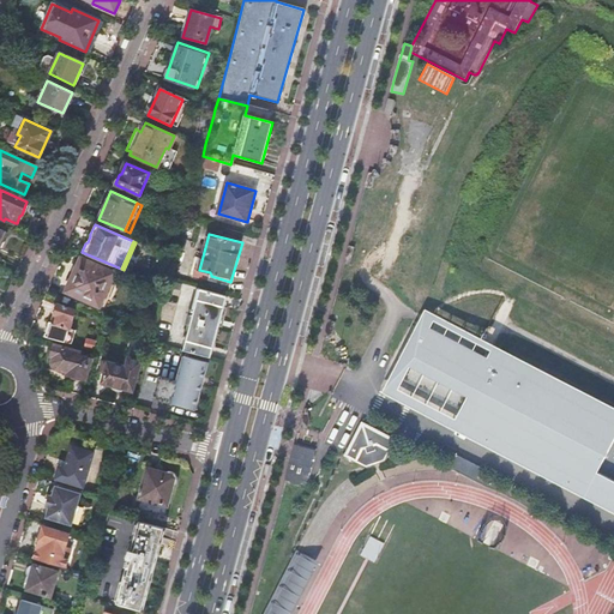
[(355,246),(349,245),(344,263),(350,264),(355,246)]
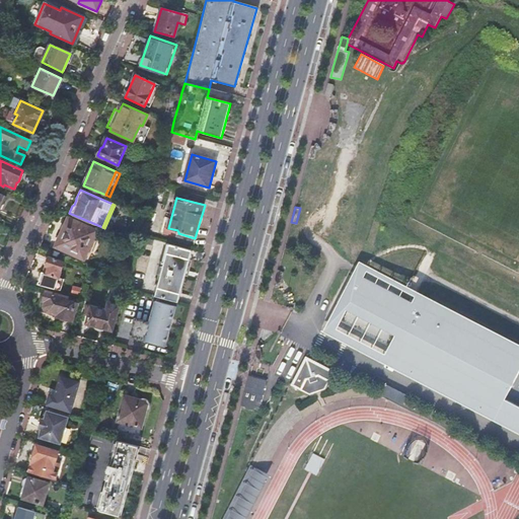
[(67,217),(55,246),(83,260),(96,231),(67,217)]
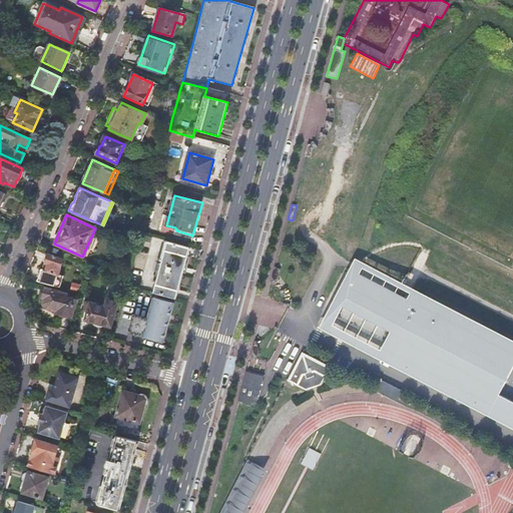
[(189,247),(165,241),(159,262),(158,262),(156,269),(157,269),(151,291),(175,298),(177,290),(178,290),(188,255),(186,255),(189,247)]
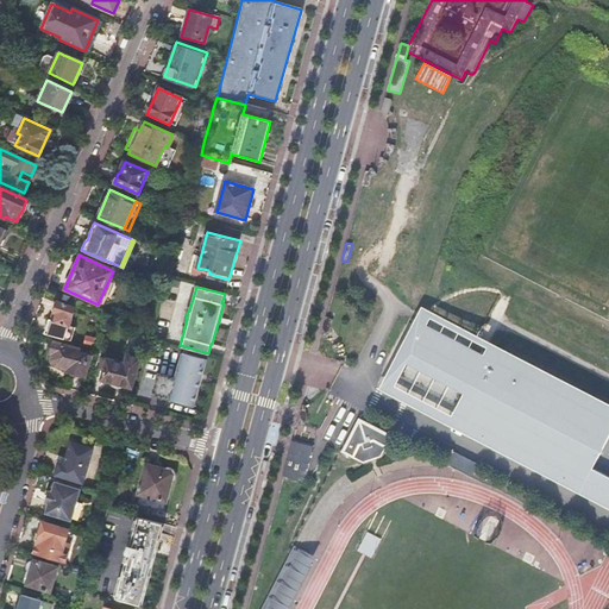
[(54,312),(49,324),(64,330),(66,326),(68,327),(75,308),(55,301),(54,303),(51,309),(54,312)]
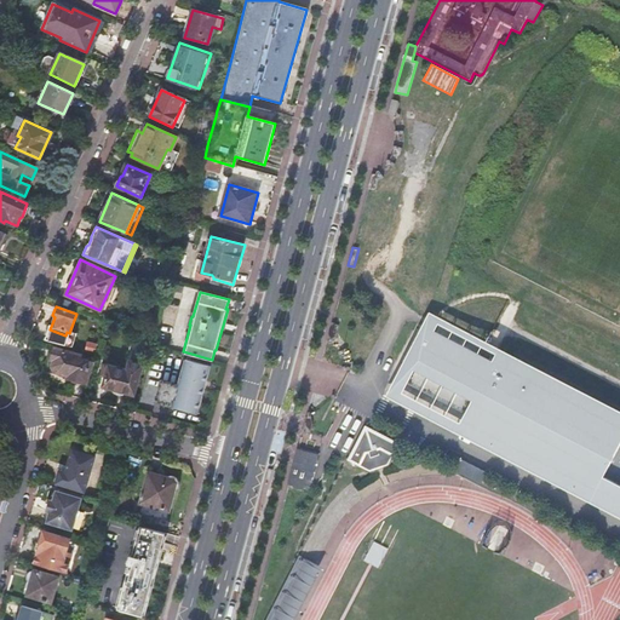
[(619,409),(430,311),(386,396),(619,516),(619,498),(616,497),(615,500),(597,491),(592,498),(570,486),(572,483),(568,482),(567,484),(498,448),(500,446),(495,445),(494,447),(472,435),(487,407),(472,400),(465,413),(460,423),(403,392),(414,369),(407,366),(423,336),(429,339),(434,331),(435,331),(438,323),(497,354),(494,359),(507,366),(514,356),(619,411),(619,409)]
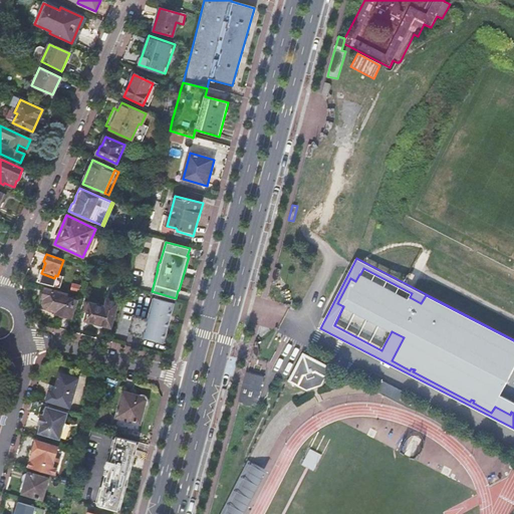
[(355,281),(350,278),(337,303),(343,306),(338,317),(386,342),(392,331),(404,337),(392,360),(410,370),(411,368),(415,369),(413,371),(470,402),(471,400),(474,401),(473,403),(491,413),(495,407),(510,415),(511,412),(513,413),(513,340),(426,295),(421,303),(410,297),(409,299),(360,274),(359,274),(355,281)]
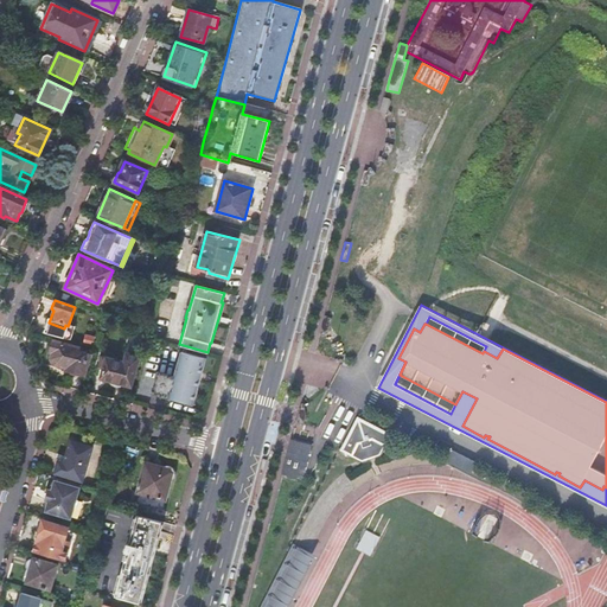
[(87,336),(84,343),(94,346),(96,338),(87,336)]
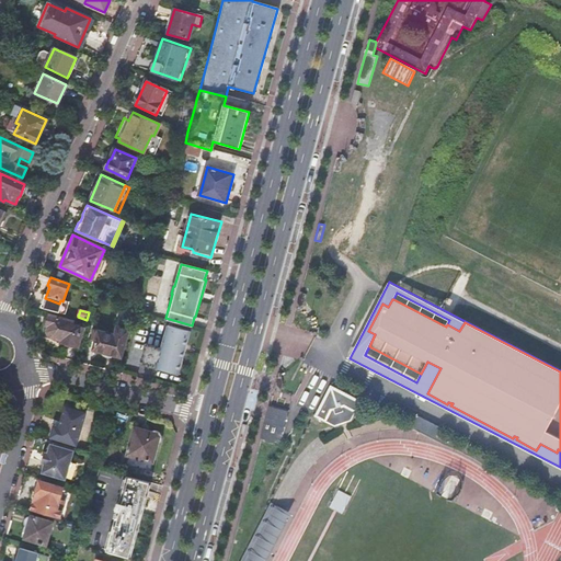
[(48,315),(45,325),(48,327),(48,330),(47,333),(47,334),(48,336),(49,338),(52,338),(60,341),(60,343),(78,348),(84,328),(73,324),(73,322),(48,315)]
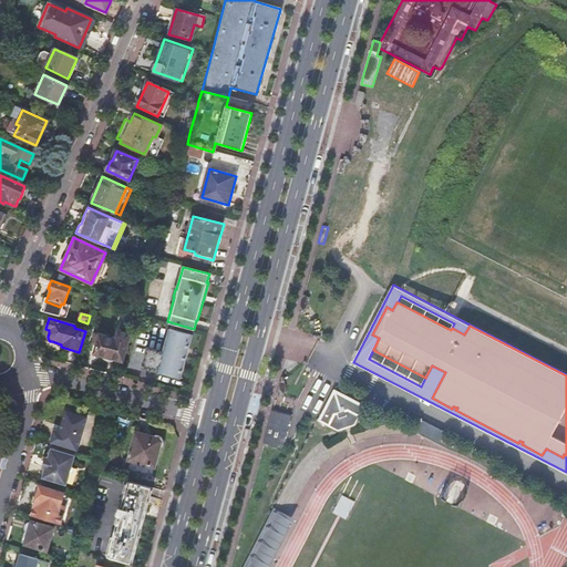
[(145,368),(184,378),(195,332),(169,327),(164,350),(150,347),(145,368)]
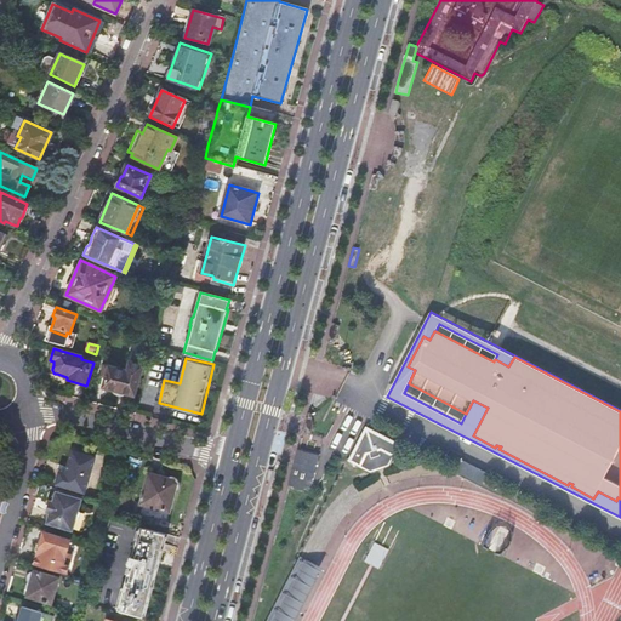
[(109,366),(103,387),(134,396),(141,375),(109,366)]
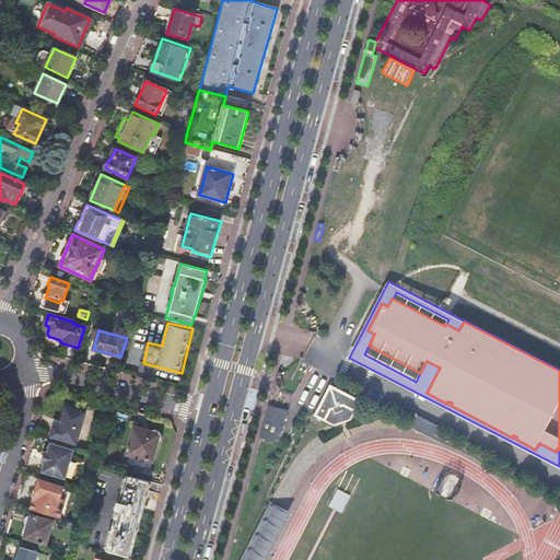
[(360,400),(331,385),(316,415),(326,420),(335,424),(350,418),(354,410),(360,400)]
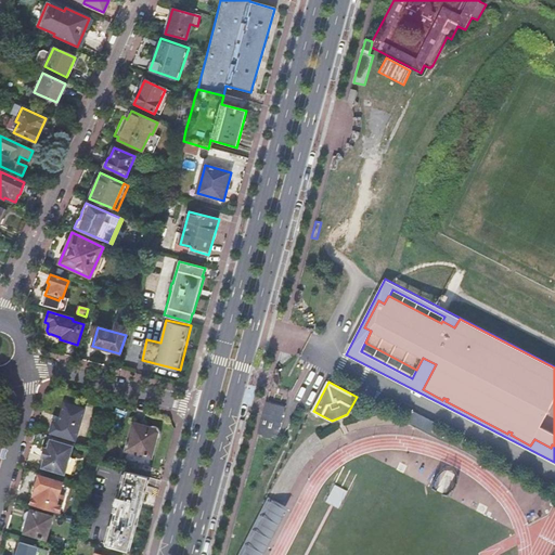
[(267,401),(259,433),(271,435),(273,426),(279,427),(284,405),(267,401)]
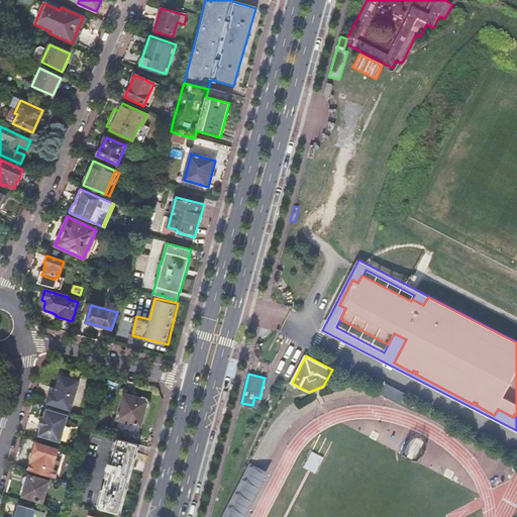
[(61,376),(52,404),(70,410),(80,382),(61,376)]
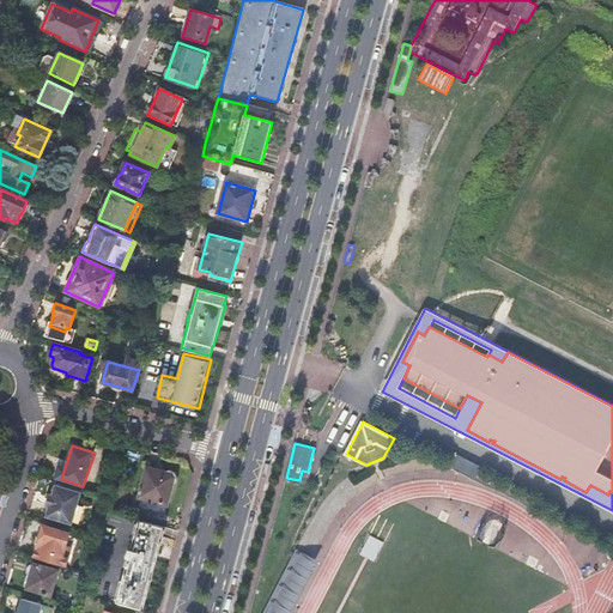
[(481,467),(455,453),(449,463),(475,478),(481,467)]
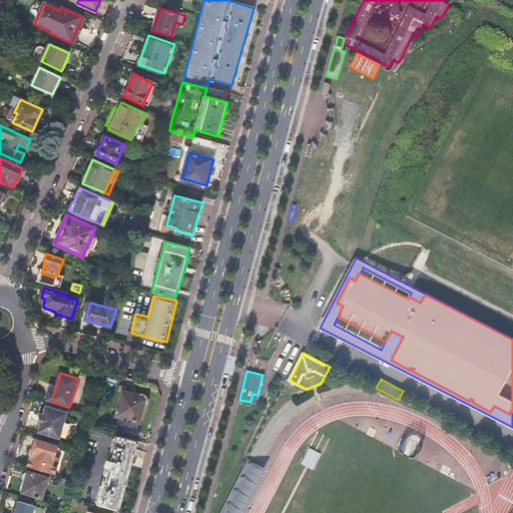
[(123,391),(116,416),(118,417),(116,424),(133,429),(135,422),(140,423),(146,398),(123,391)]
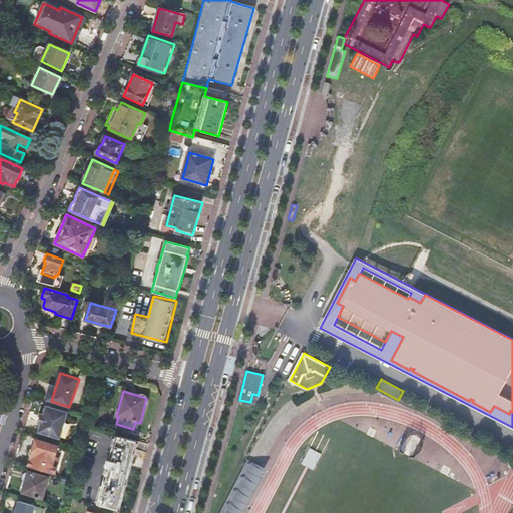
[(39,432),(66,440),(68,437),(70,434),(71,430),(71,427),(71,423),(66,421),(69,413),(47,406),(39,432)]
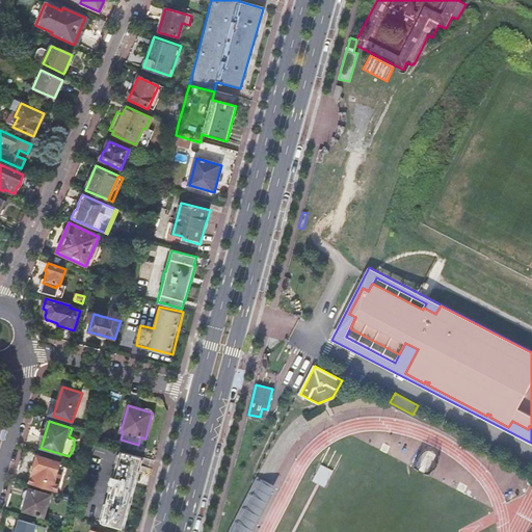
[(323,461),(336,468),(343,451),(331,446),(323,461)]
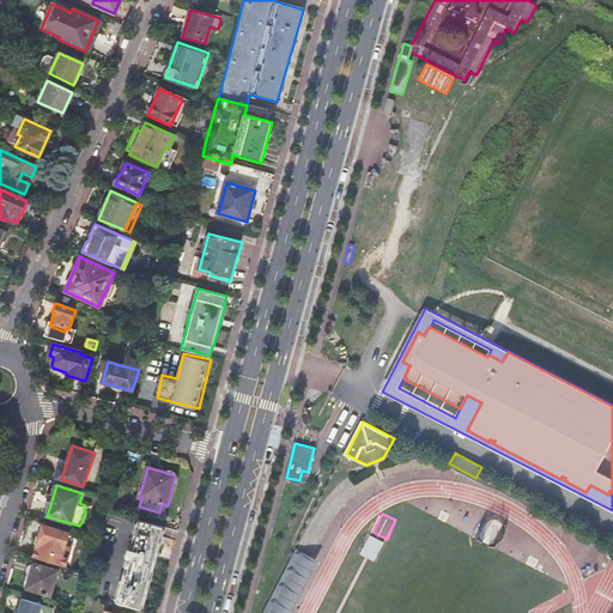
[(128,558),(116,604),(141,611),(163,527),(139,520),(131,550),(129,548),(127,557),(128,558)]
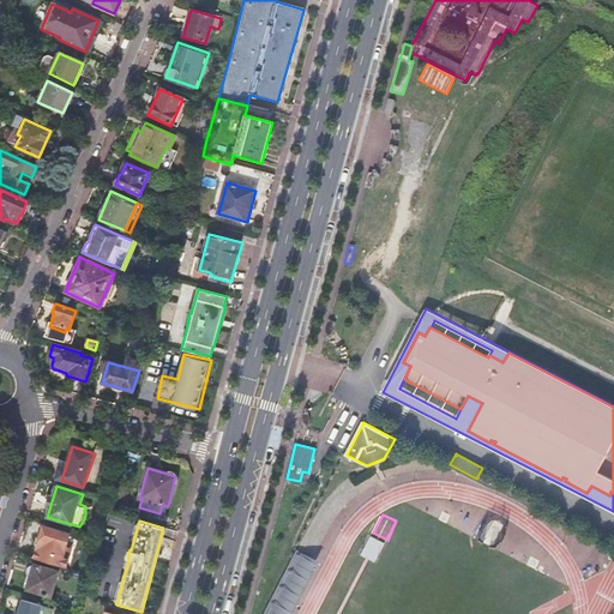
[(44,527),(35,558),(46,560),(60,565),(70,534),(44,527)]
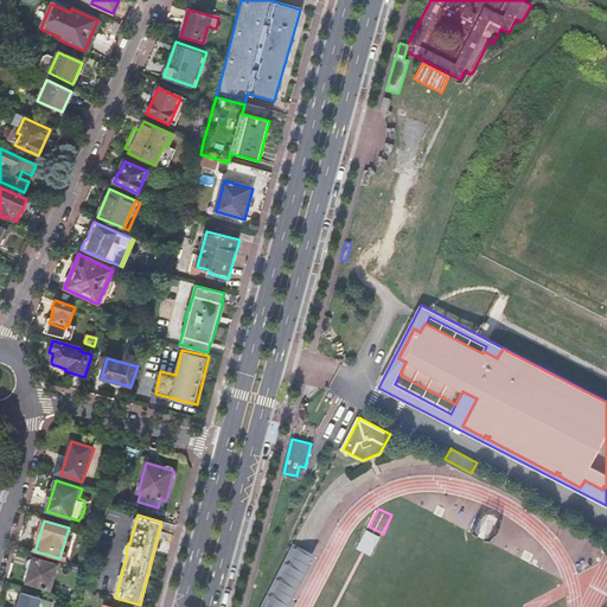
[(267,592),(259,606),(282,606),(286,602),(310,556),(292,547),(267,592)]
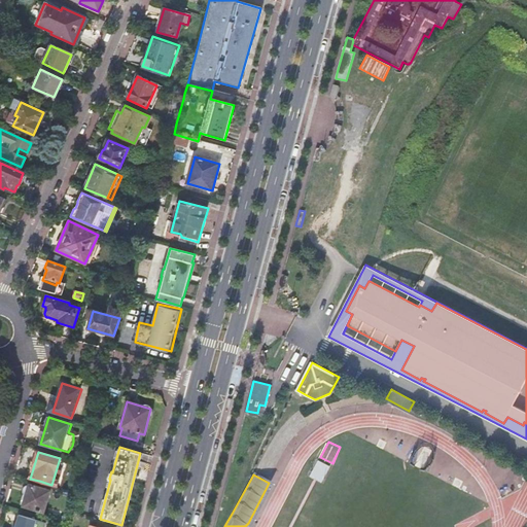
[(24,490),(24,492),(24,493),(25,495),(27,496),(24,505),(43,513),(49,491),(30,485),(29,486),(28,486),(26,487),(25,488),(24,490)]
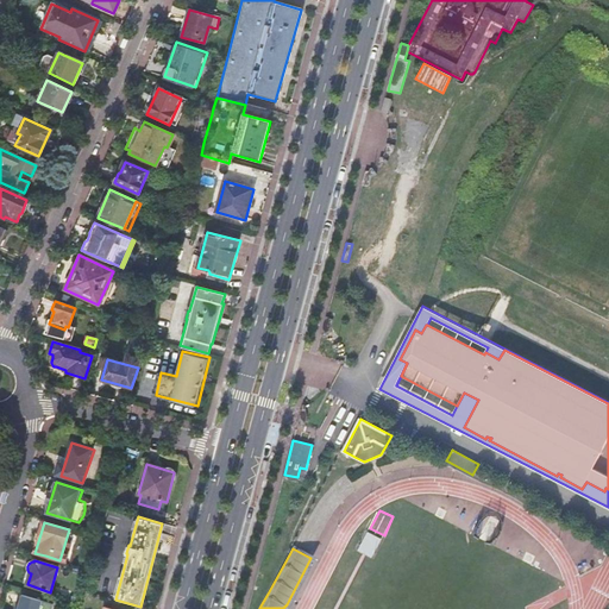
[(257,572),(253,585),(261,588),(264,575),(257,572)]
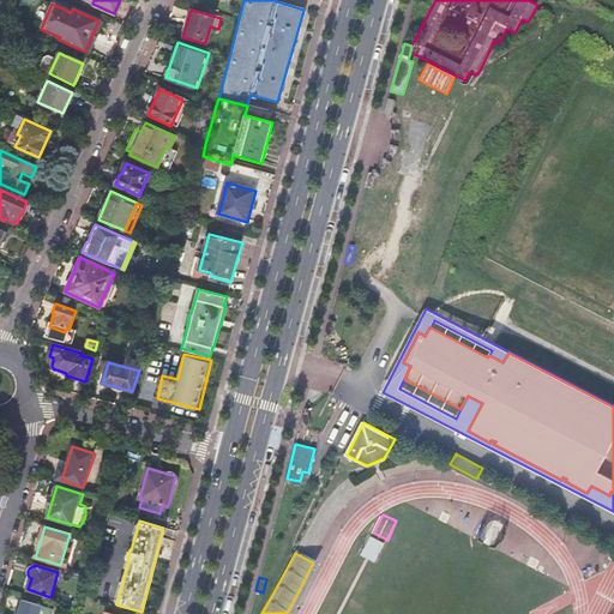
[(22,600),(17,613),(40,613),(42,607),(22,600)]
